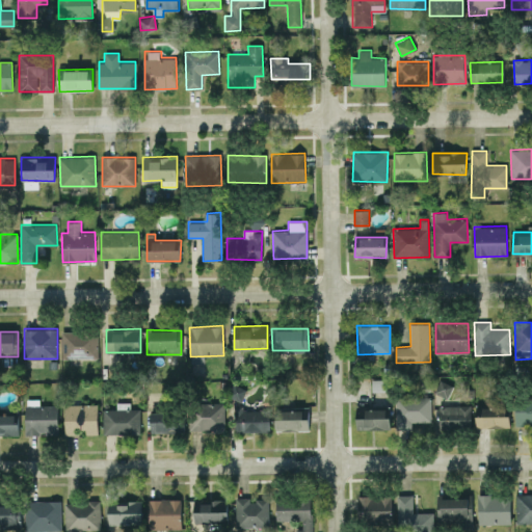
[(98,358),(98,331),(62,331),(61,357),(98,358)]
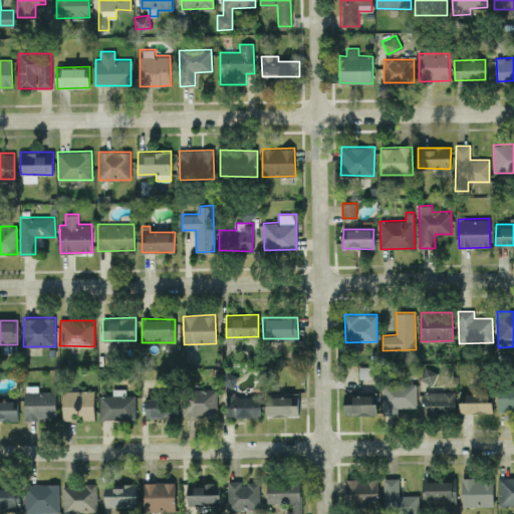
[(359,377),(375,377),(374,365),(359,366),(359,377)]
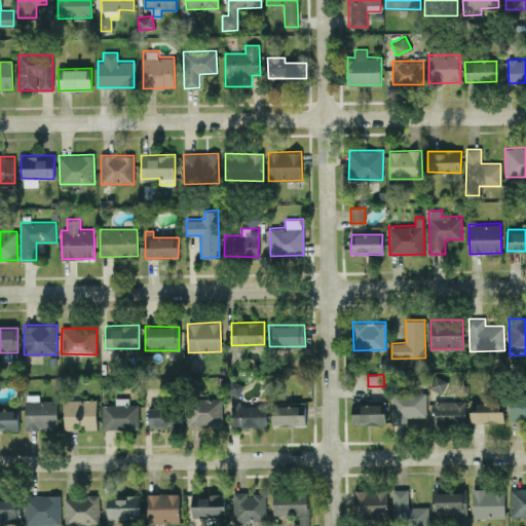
[(431,374),(427,387),(444,392),(448,380),(431,374)]
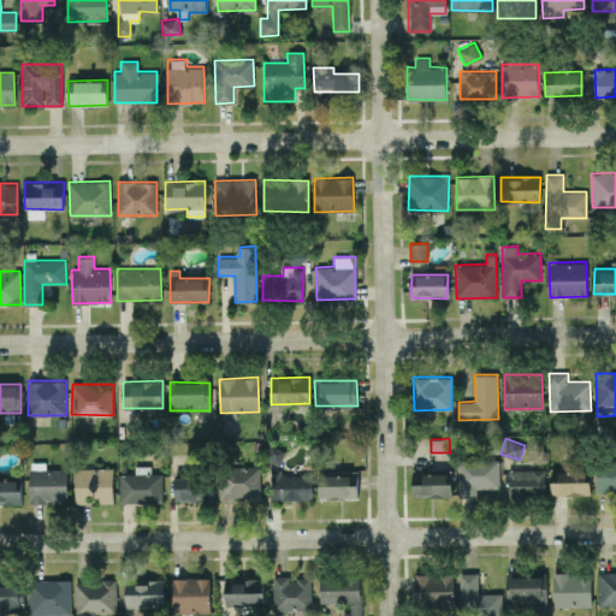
[(278,465),(285,451),(273,445),(267,458),(278,465)]
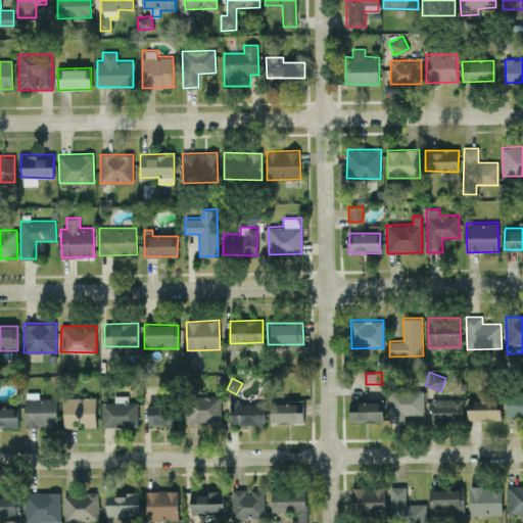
[(424,414),(424,389),(389,390),(389,422),(405,421),(405,415),(424,414)]
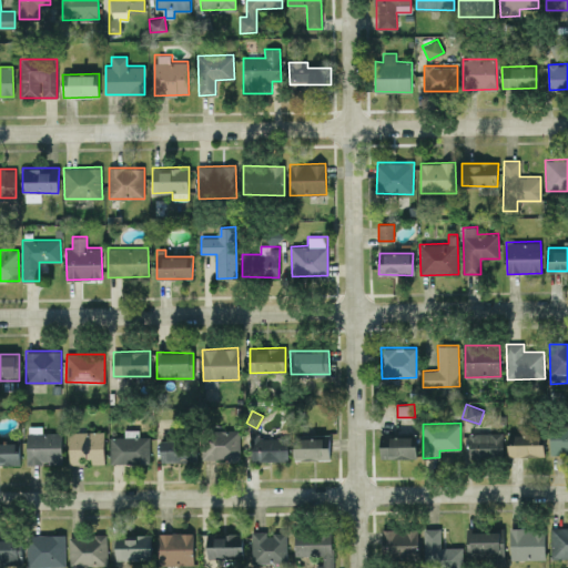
[(567,423),(549,424),(550,454),(567,453),(567,423)]
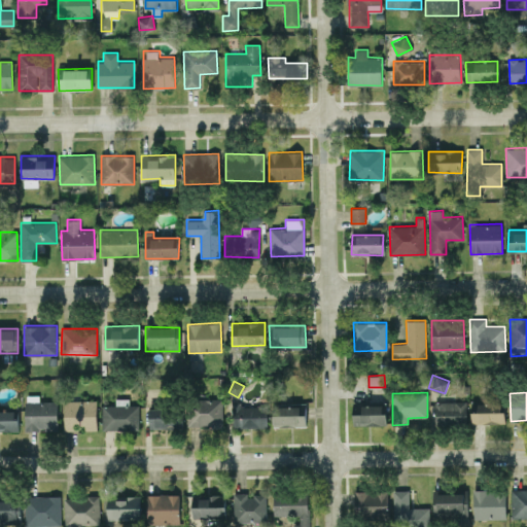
[(58,400),(39,400),(39,394),(26,394),(25,429),(57,430),(58,400)]
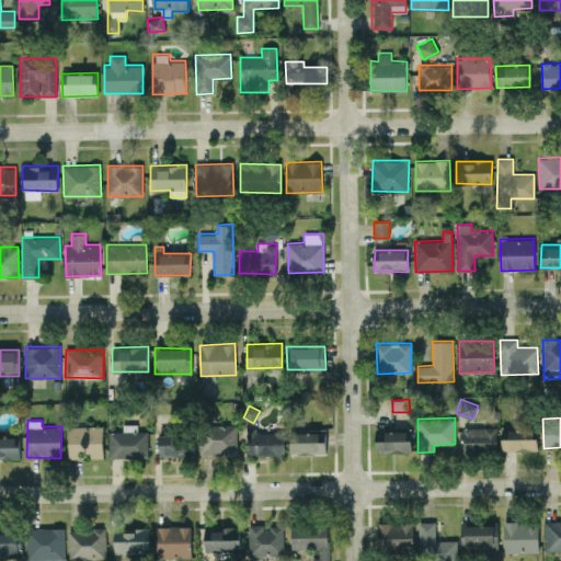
[(137,423),(123,423),(123,431),(109,431),(109,458),(148,457),(147,431),(137,431),(137,423)]
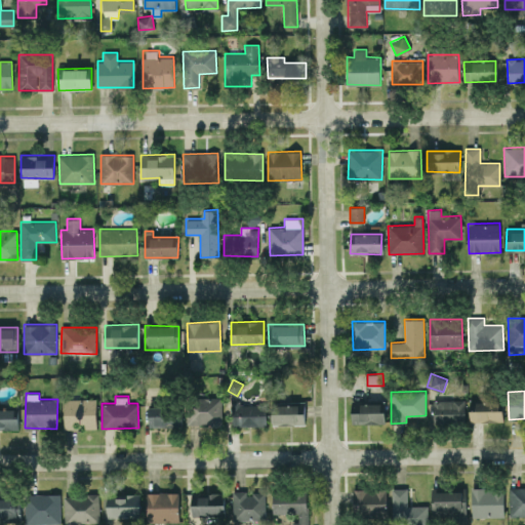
[(221,426),(221,398),(187,397),(187,409),(167,409),(167,425),(221,426)]
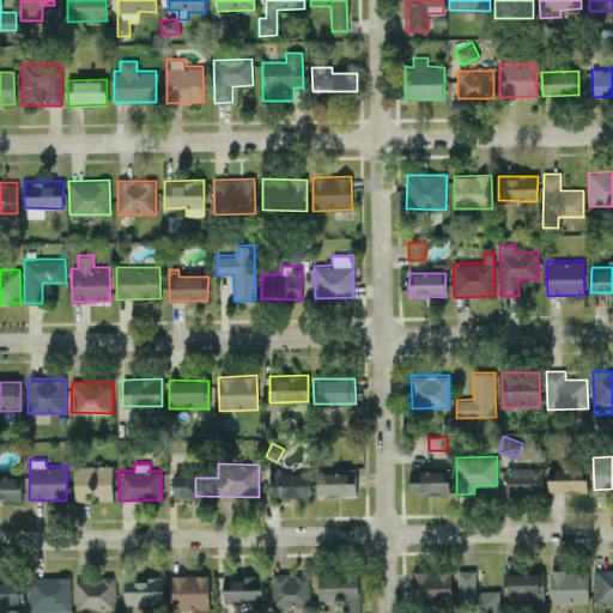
[(76,497),(113,496),(113,465),(74,466),(76,497)]
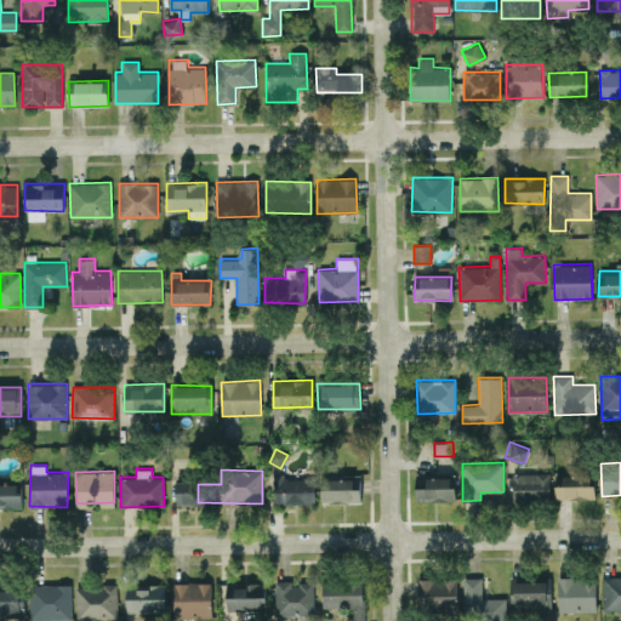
[(551,499),(550,472),(513,473),(513,500),(551,499)]
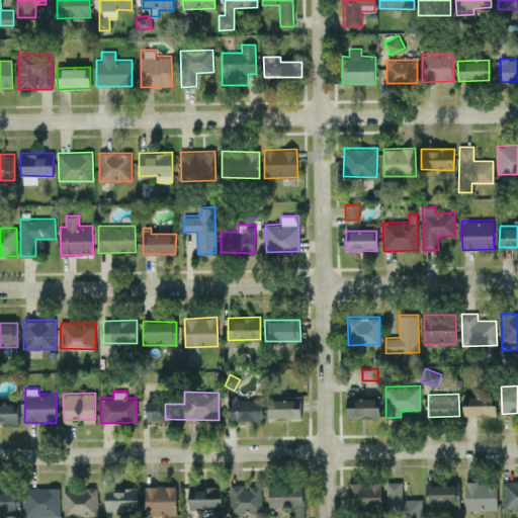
[(469,396),(469,405),(464,405),(464,416),(495,416),(495,396),(469,396)]
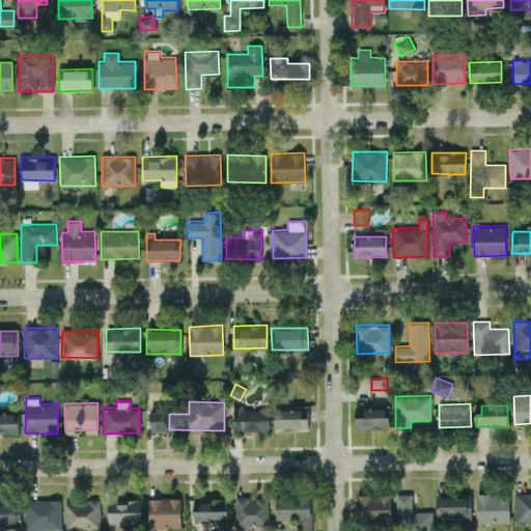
[(390,408),(357,407),(356,427),(389,428),(390,408)]
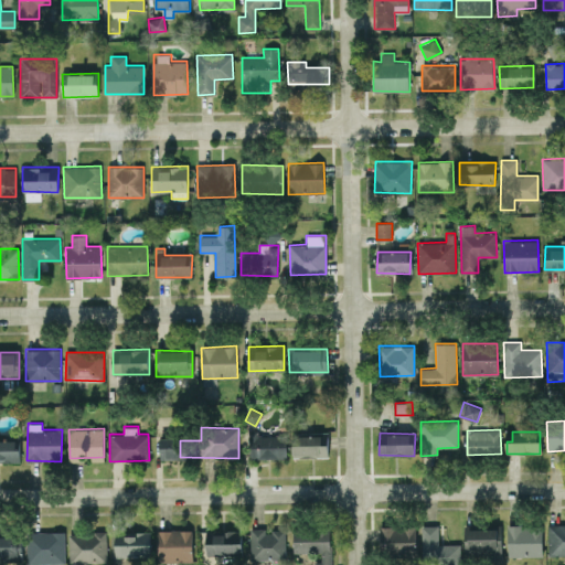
[(286,457),(286,434),(249,435),(249,458),(286,457)]
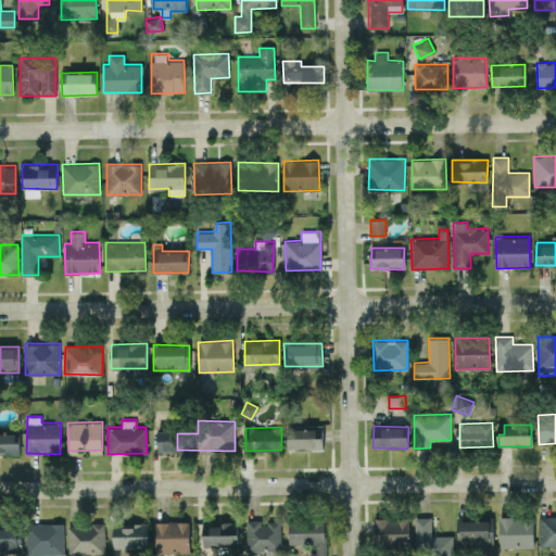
[(288,447),(323,449),(324,428),(288,427),(288,447)]
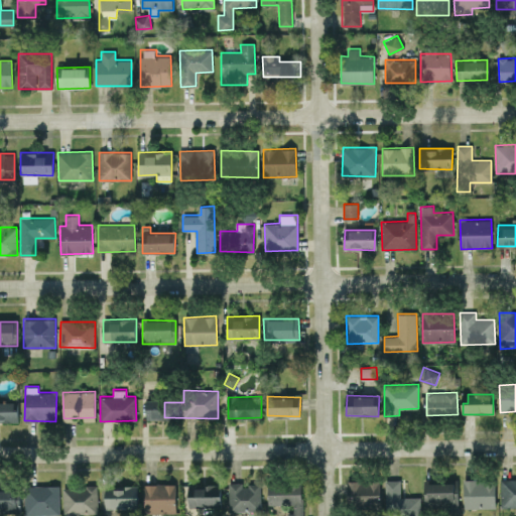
[(146,399),(145,419),(163,419),(164,400),(146,399)]
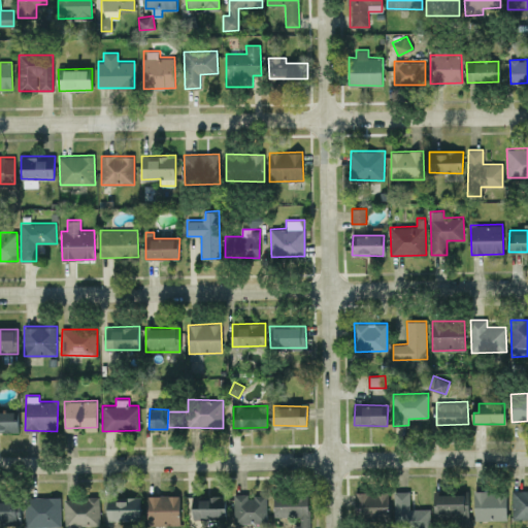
[(0,432),(17,432),(18,410),(0,410),(0,432)]
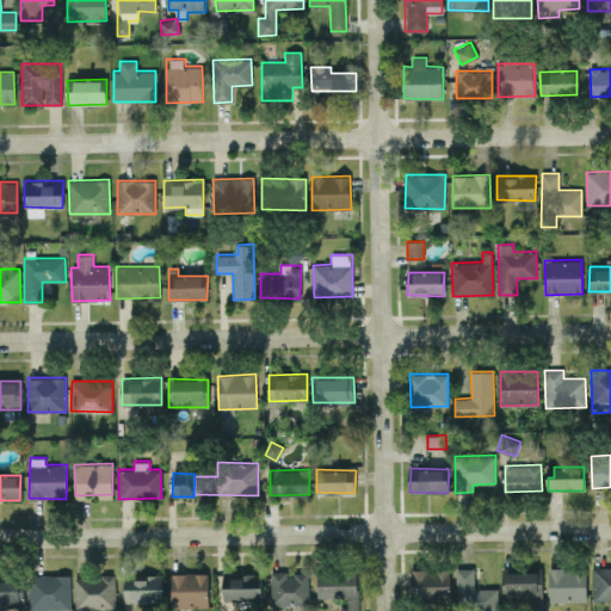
[(610,600),(610,566),(592,567),(593,600),(610,600)]
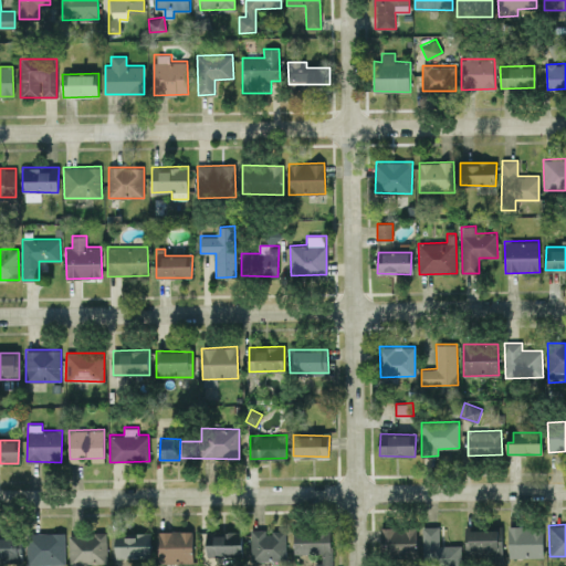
[(509,557),(544,557),(543,525),(507,526),(509,557)]
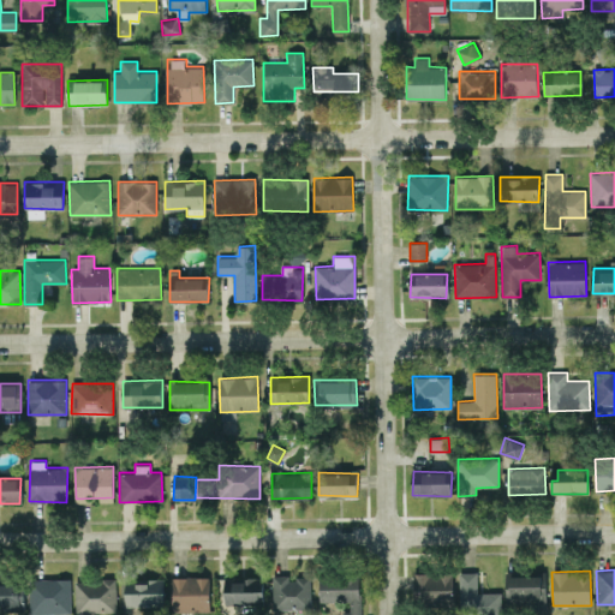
[(415,602),(453,601),(453,572),(413,573),(415,602)]
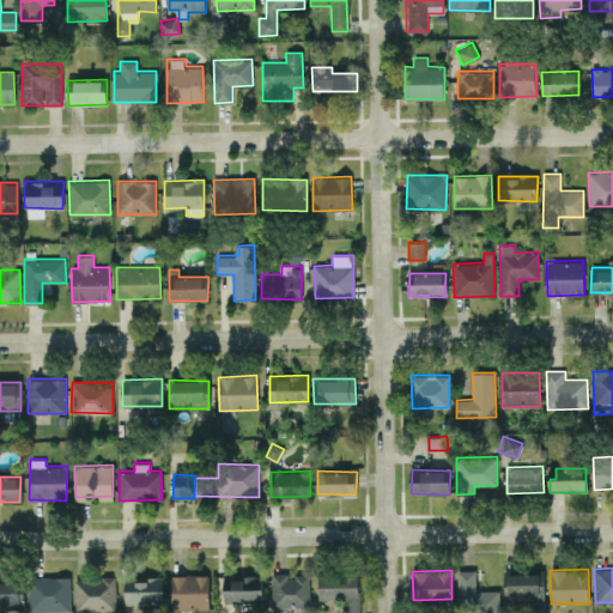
[(499,590),(475,590),(475,570),(457,570),(457,601),(478,601),(478,612),(498,612),(499,590)]
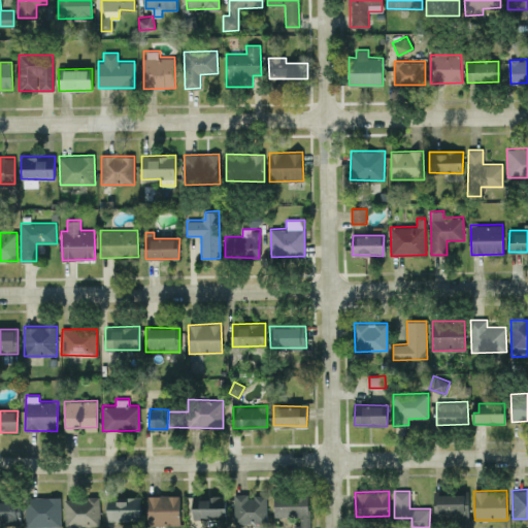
[(249,493),(233,494),(234,523),(267,523),(266,495),(249,496),(249,493)]
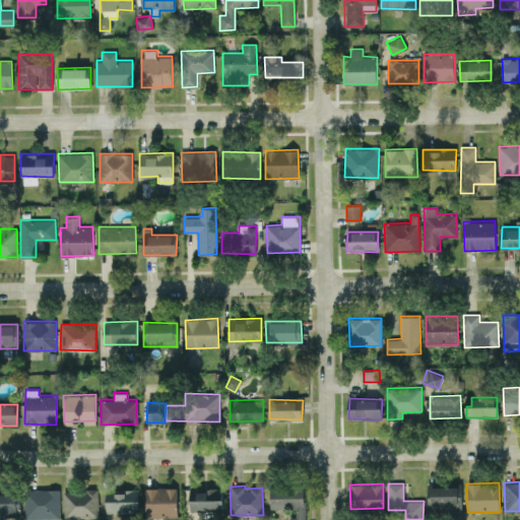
[(304,519),(304,485),(269,486),(270,509),(290,508),(290,519),(304,519)]
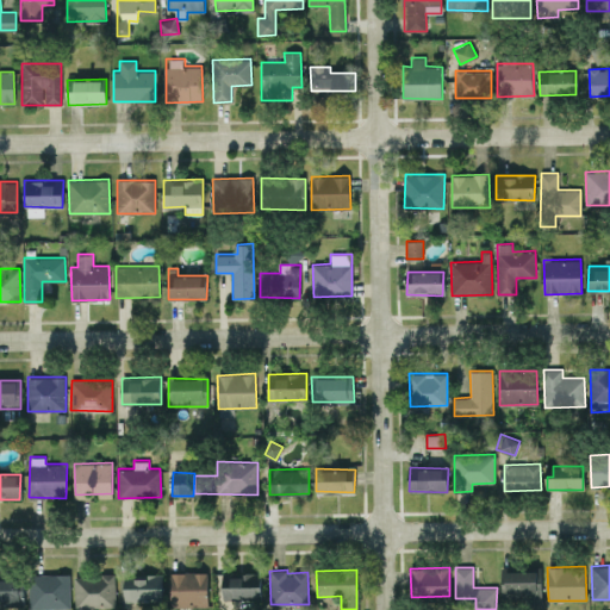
[(500,571),(502,597),(541,597),(540,571),(500,571)]
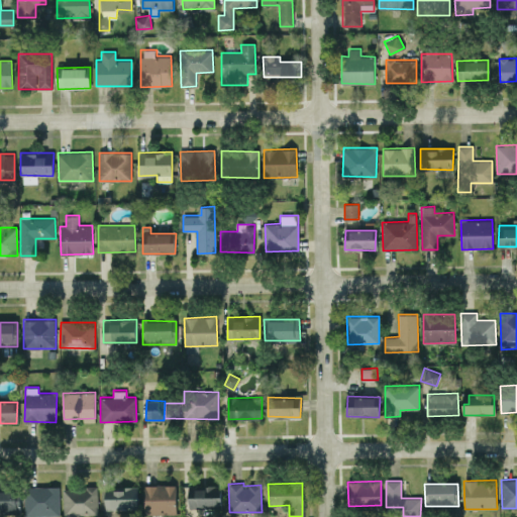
[(176,514),(177,485),(144,485),(143,513),(176,514)]
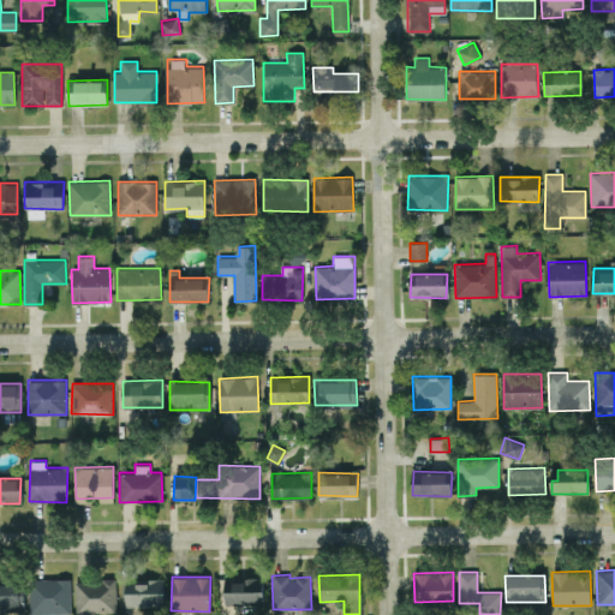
[(71,613),(71,578),(29,579),(29,614),(71,613)]
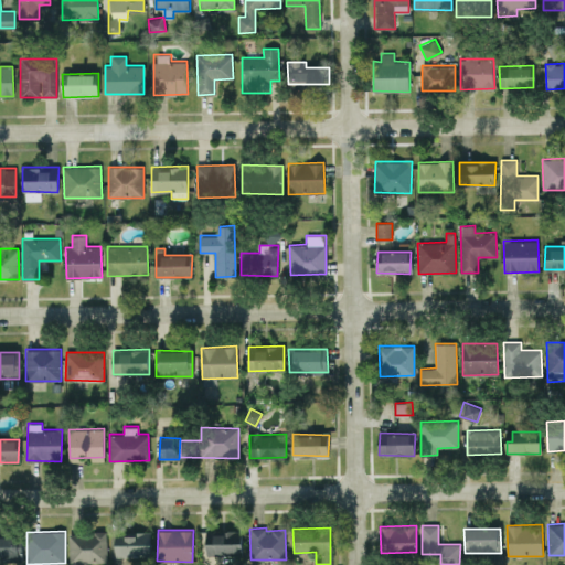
[(107,562),(107,531),(68,532),(70,563),(107,562)]
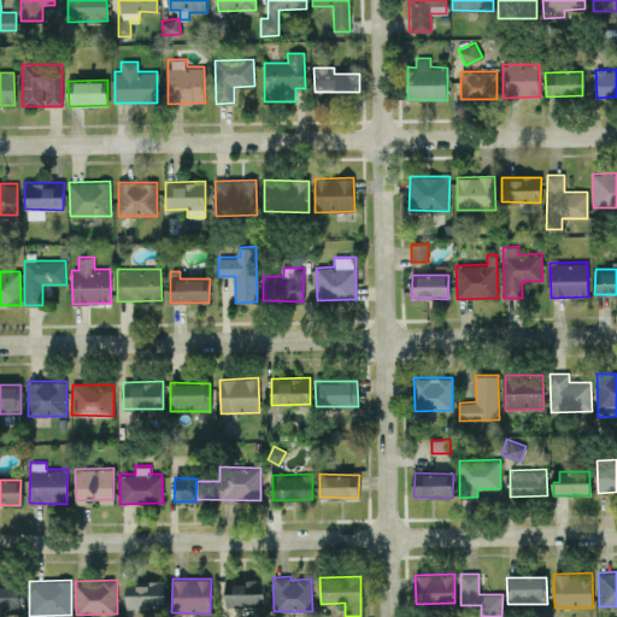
[(165,581),(127,580),(125,606),(165,607),(165,581)]
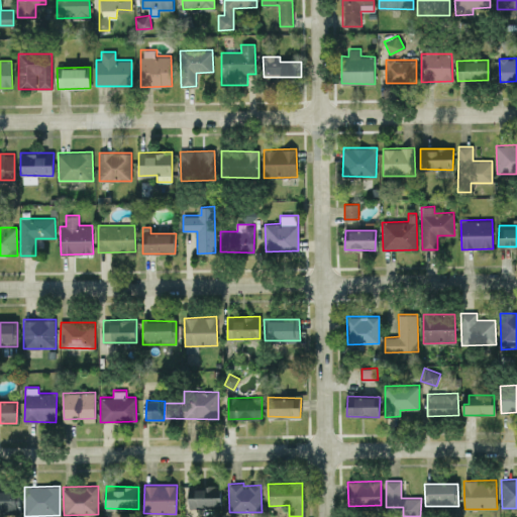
[(189,507),(222,506),(221,486),(188,487),(189,507)]
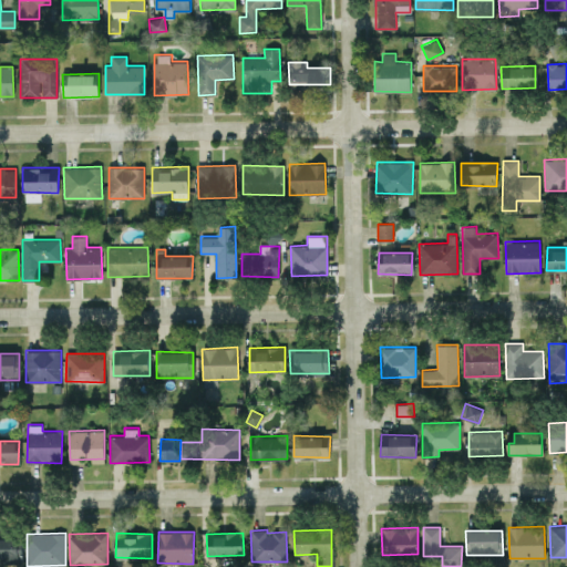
[(0,563),(22,564),(22,535),(0,534),(0,563)]
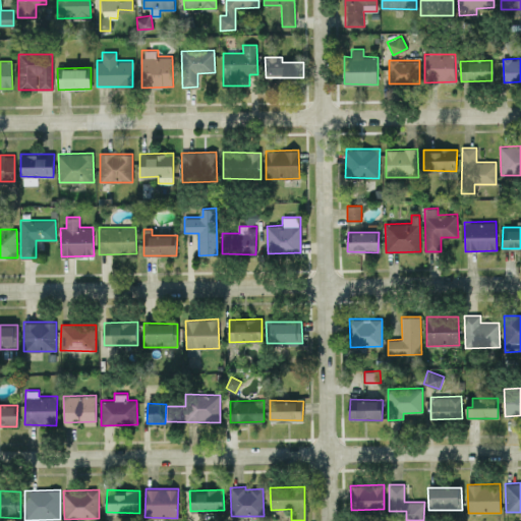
All buildings are outlined.
